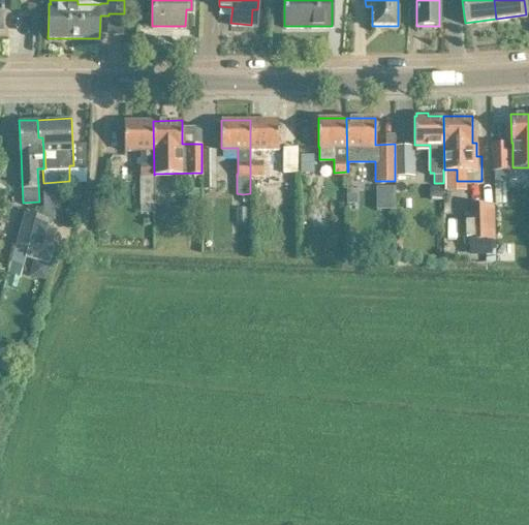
[(279,120),(250,120),(250,148),(279,148),(279,120)]
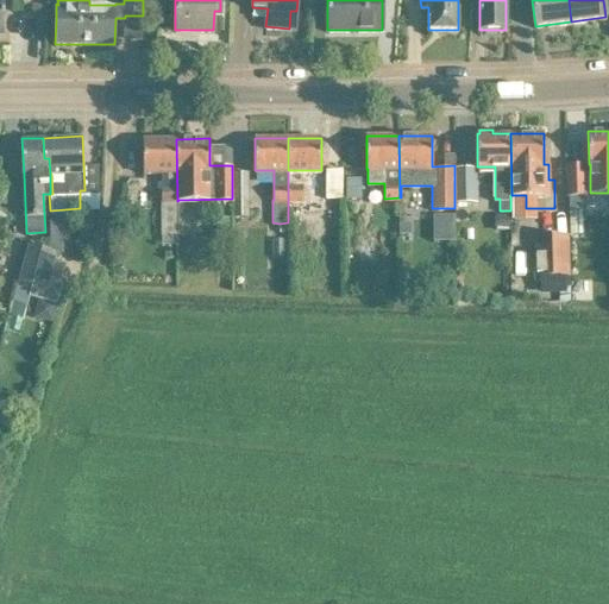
[(176,139),(143,139),(143,163),(144,171),(162,171),(162,201),(162,233),(175,233),(177,233),(179,233),(179,200),(177,201),(176,139)]
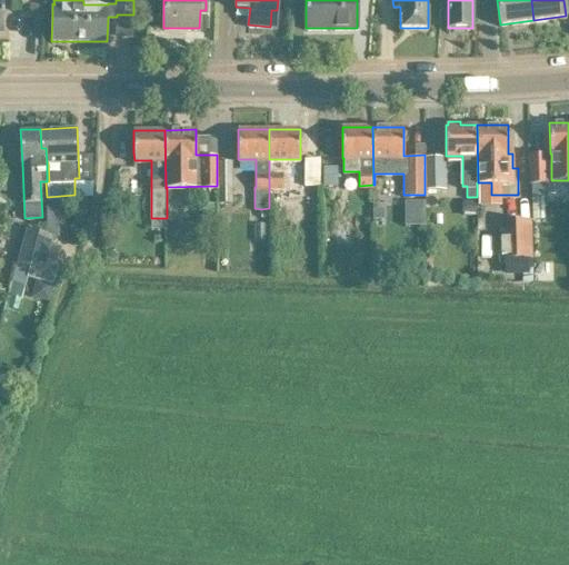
[(530,152),(531,181),(547,180),(546,152),(530,152)]
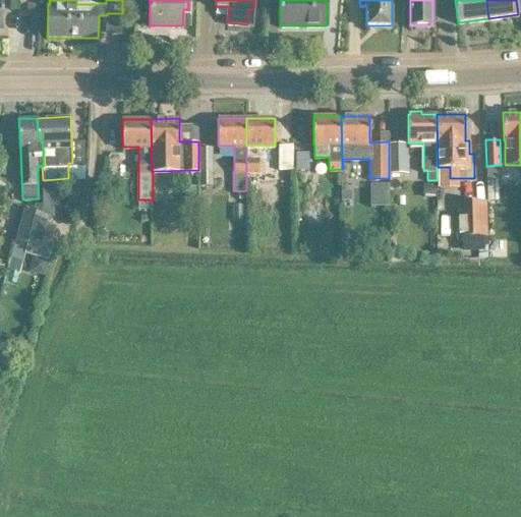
[(404,141),(389,141),(389,166),(391,166),(391,171),(409,171),(408,154),(404,154),(404,141)]
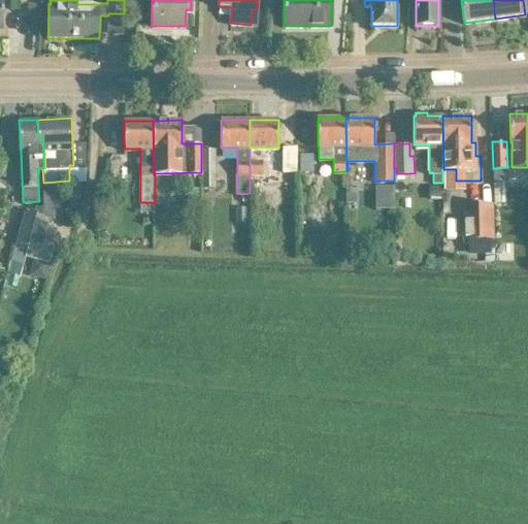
[(203,148),(203,186),(216,186),(215,146),(203,148)]
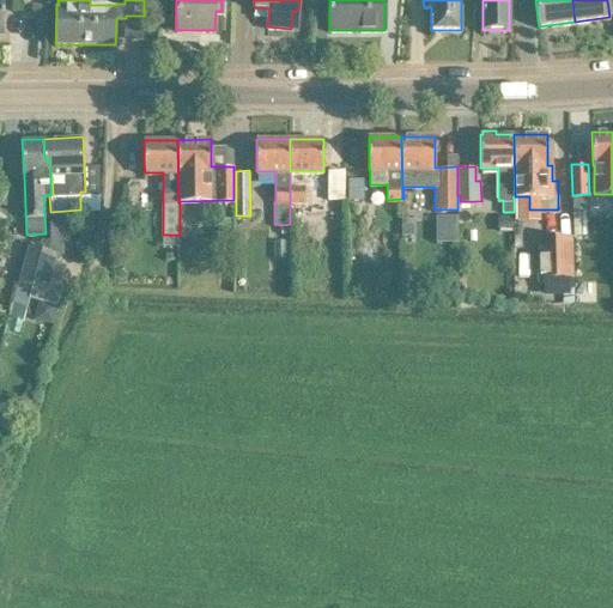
[(349,194),(360,194),(362,176),(349,176),(349,194)]
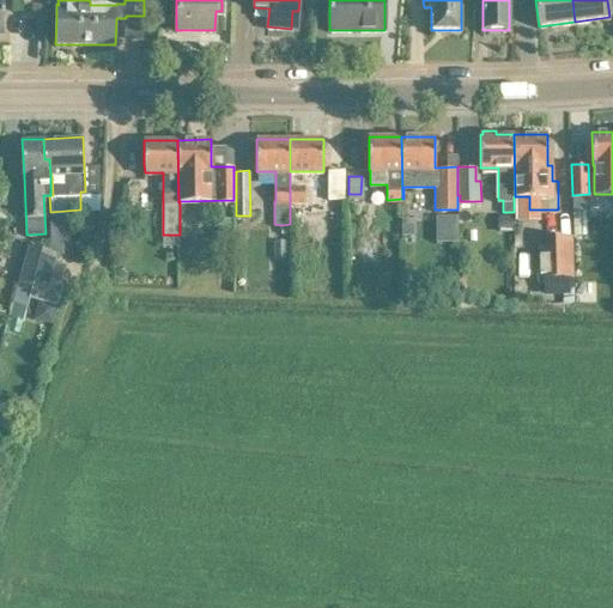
[(305,186),(290,186),(290,201),(305,201),(305,186)]
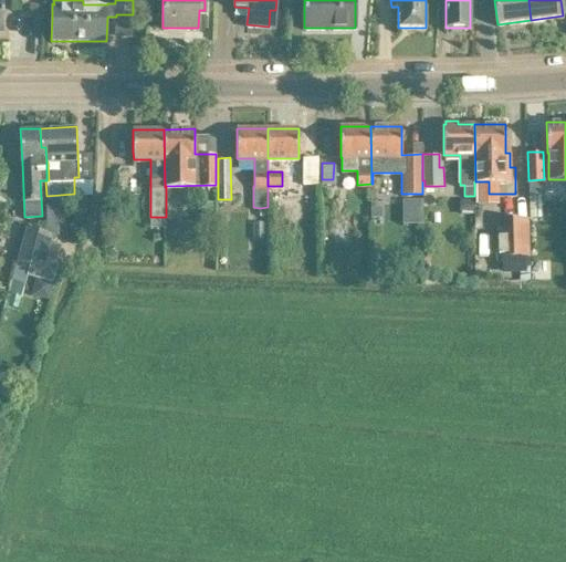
[(125,190),(127,175),(119,174),(114,203),(124,205),(126,191),(125,190)]
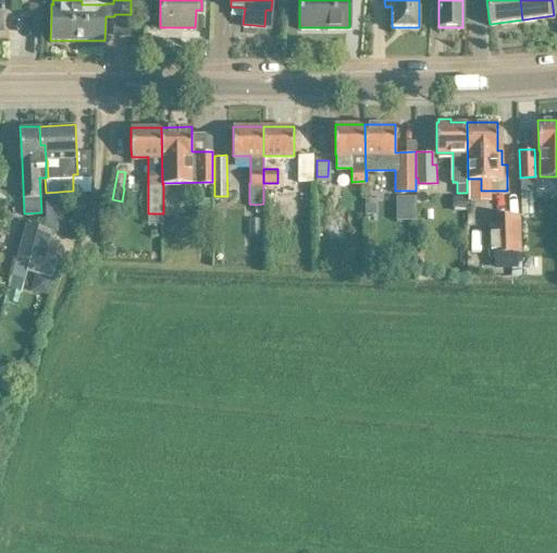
[(417,217),(417,191),(399,191),(399,217),(417,217)]
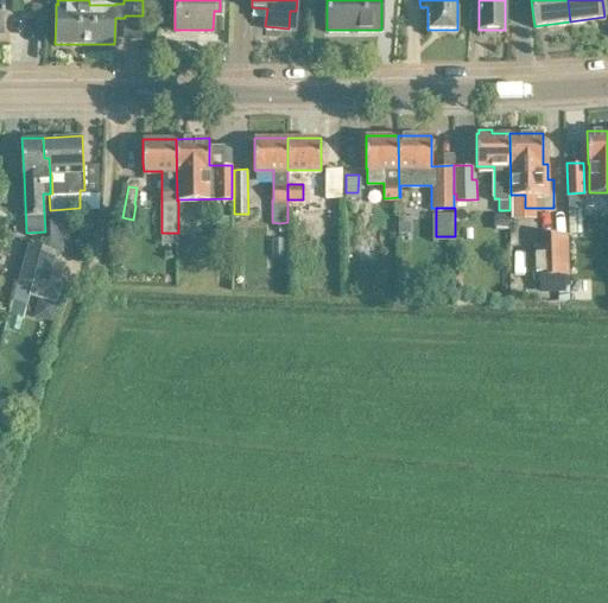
[(494,211),(494,228),(510,228),(510,211),(494,211)]
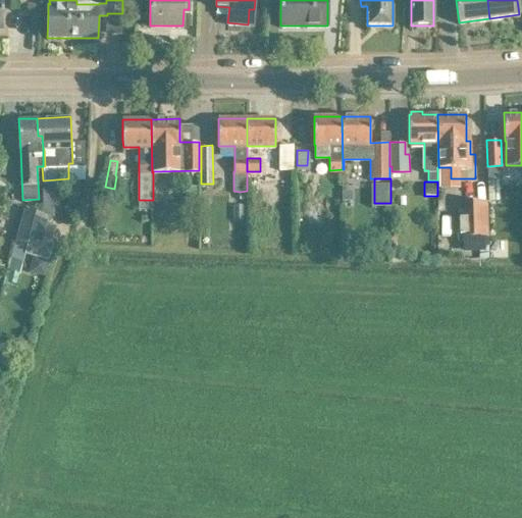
[(187,202),(190,204),(193,205),(198,205),(198,185),(190,185),(186,192),(186,199),(187,202)]
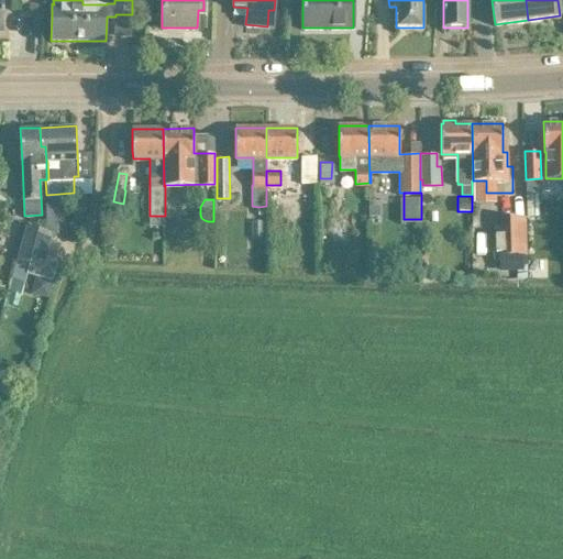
[(58,215),(46,215),(46,230),(53,232),(58,231),(58,215)]
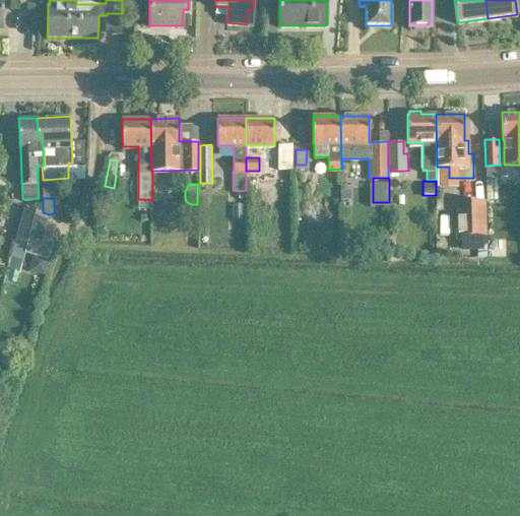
[(456,199),(457,235),(461,235),(461,244),(485,243),(484,234),(486,234),(485,198),(456,199)]
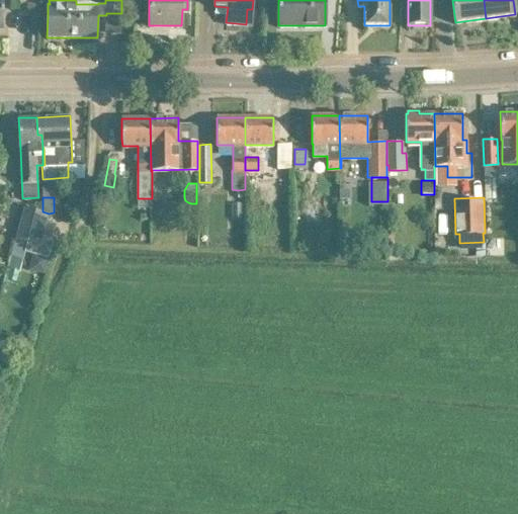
[(242,201),(232,201),(232,217),(243,217),(242,201)]
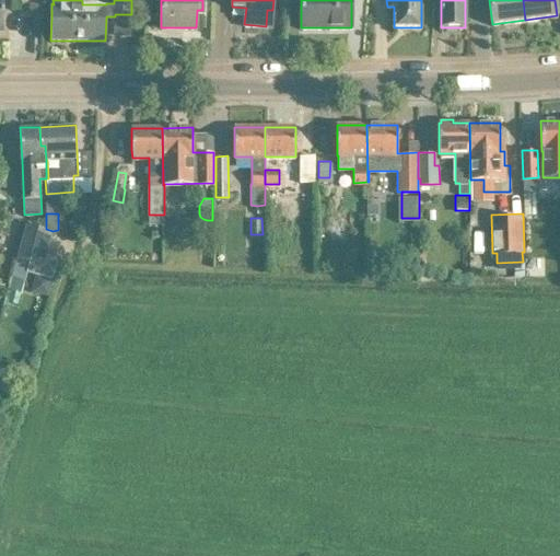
[(46,229),(24,222),(14,256),(16,257),(43,265),(53,231),(46,229)]
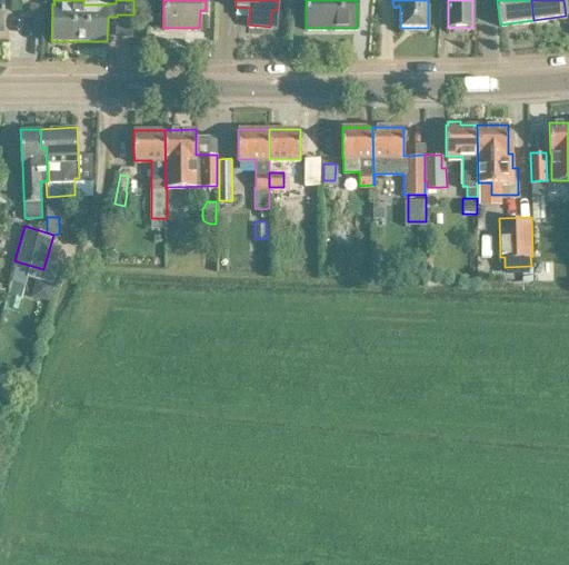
[(32,295),(48,299),(52,284),(36,279),(32,295)]
